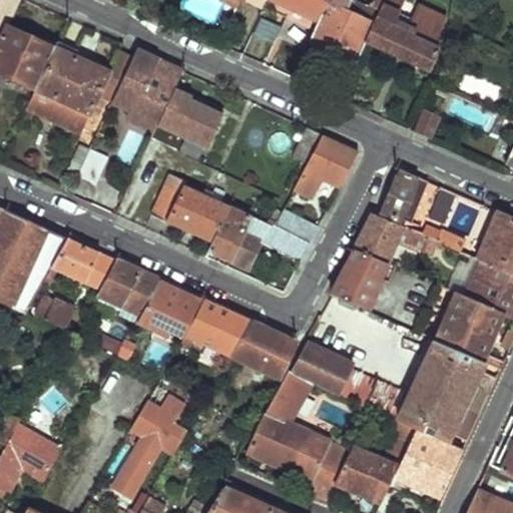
[(0,0),(0,31),(5,34),(0,44),(0,72),(35,89),(54,46),(9,26),(21,0),(0,0)]
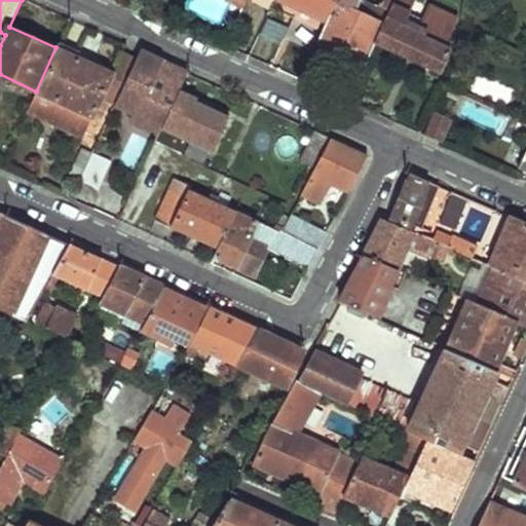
[(272,0),(270,7),(269,9),(323,32),(335,4),(336,0),(272,0)]
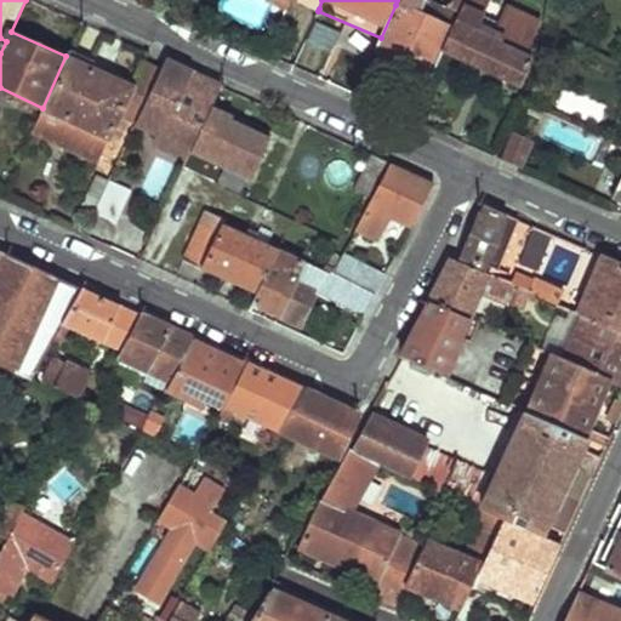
[(397,0),(396,5),(450,28),(456,12),(445,7),(429,0),(397,0)]
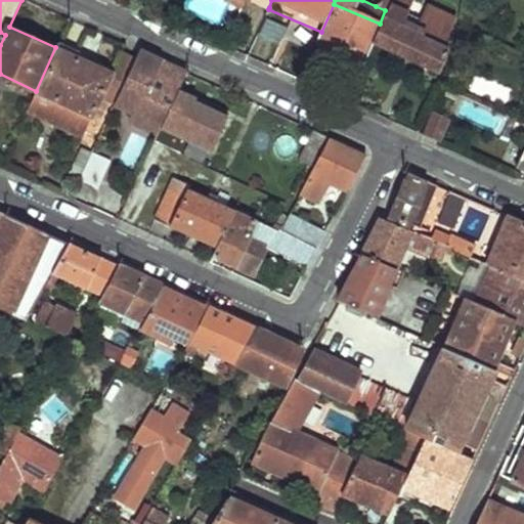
[(380,24),(373,42),(435,72),(446,49),(440,46),(453,17),(426,4),(420,17),(405,11),(389,3),(390,0),(378,0),(378,1),(376,6),(385,10),(380,24)]
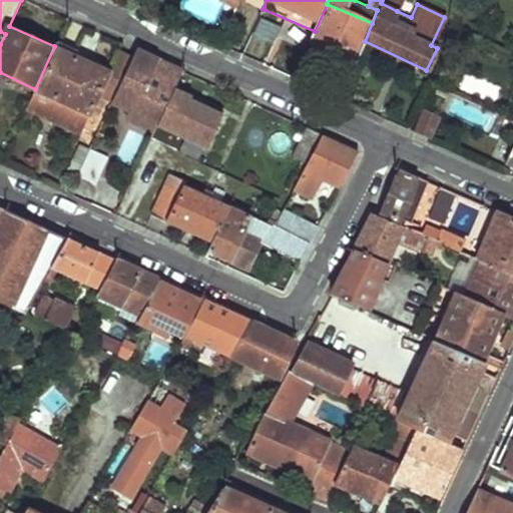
[(401,0),(382,0),(381,3),(397,11),(401,0)]
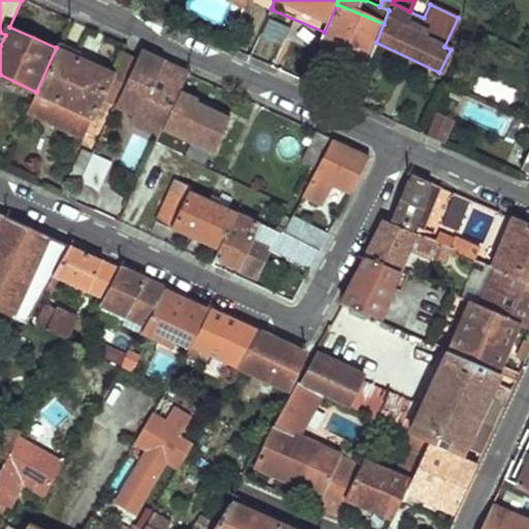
[(324,32),(319,42),(367,64),(376,42),(383,24),(337,4),(324,32)]
